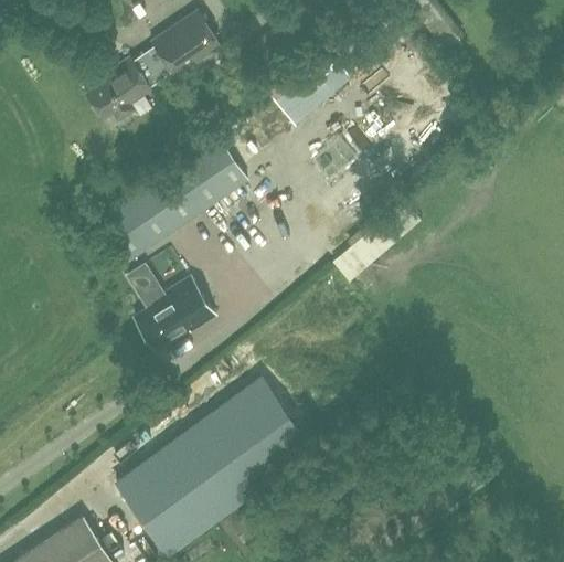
[(176,77),(221,46),(198,12),(152,42),(156,46),(134,62),(131,57),(100,78),(104,83),(88,93),(104,116),(110,112),(118,124),(137,112),(132,105),(153,91),(151,87),(172,73),(176,77)]
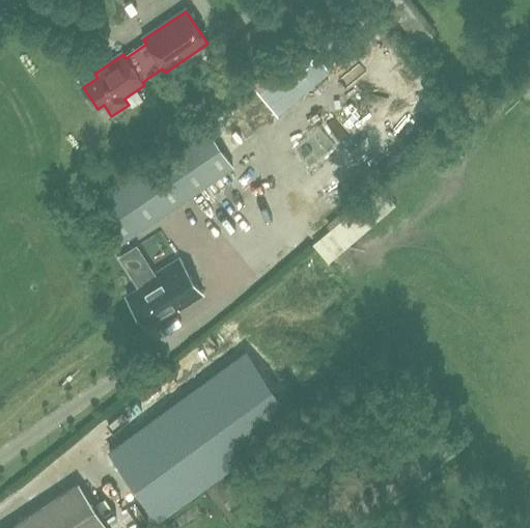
[(248,82),(278,116),(319,81),(324,77),(322,74),(329,67),(317,54),(312,58),(307,53),(297,62),(286,50),(248,82)]
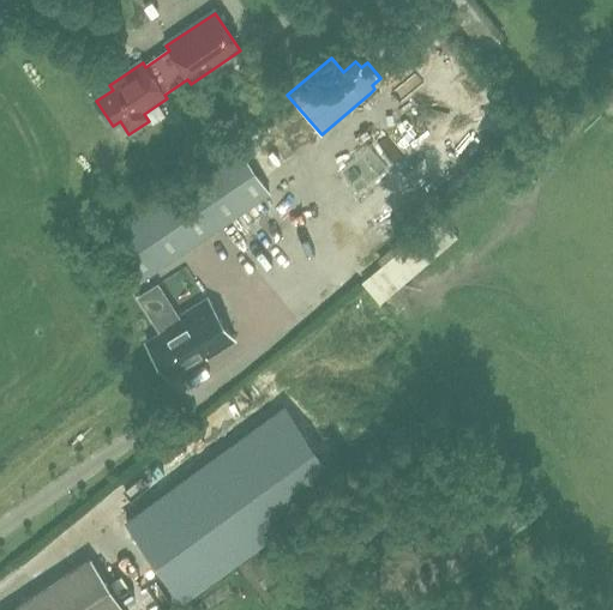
[(271,195),(238,146),(108,235),(142,284),(271,195)]
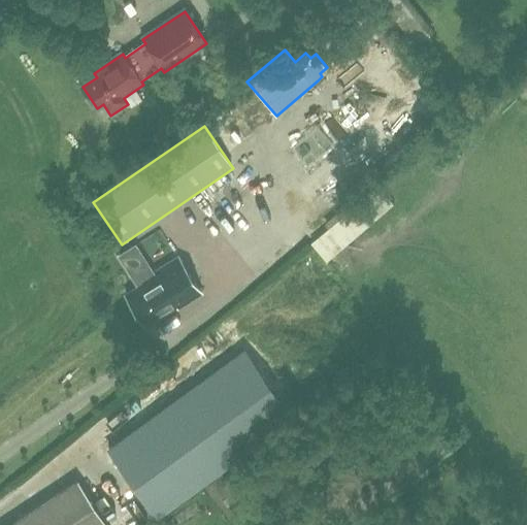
[(372,234),(404,206),(389,189),(365,208),(361,204),(336,225),(344,233),(353,227),(360,235),(367,229),(372,234)]
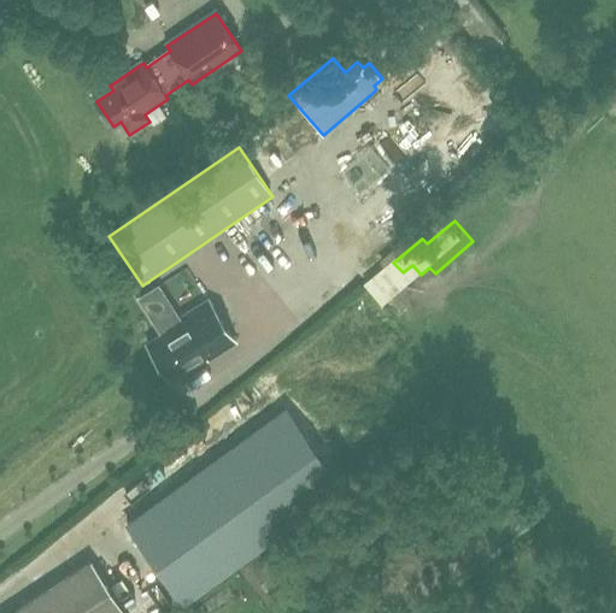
[(210,363),(234,346),(207,307),(183,324),(186,326),(148,354),(169,384),(206,357),(210,363)]
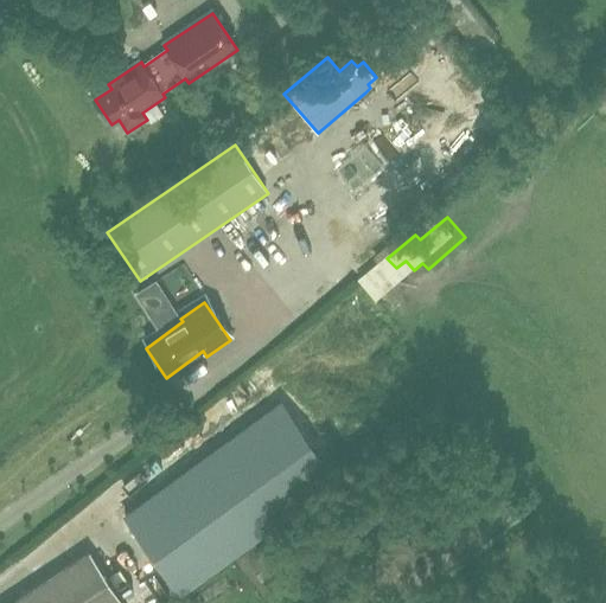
[(183,594),(337,482),(280,404),(127,515),(183,594)]
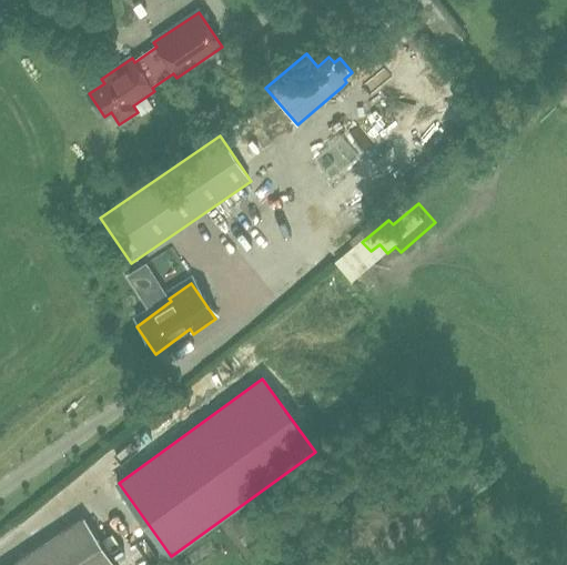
[(124,564),(114,546),(79,564),(124,564)]
